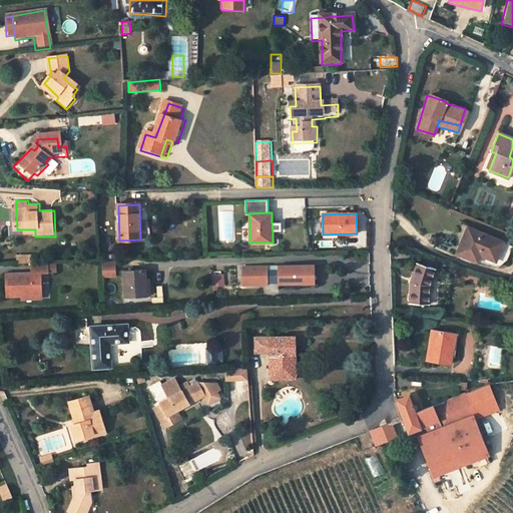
[(484,264),(487,257),(503,263),(509,243),(477,233),(473,246),(468,244),(464,257),(484,264)]
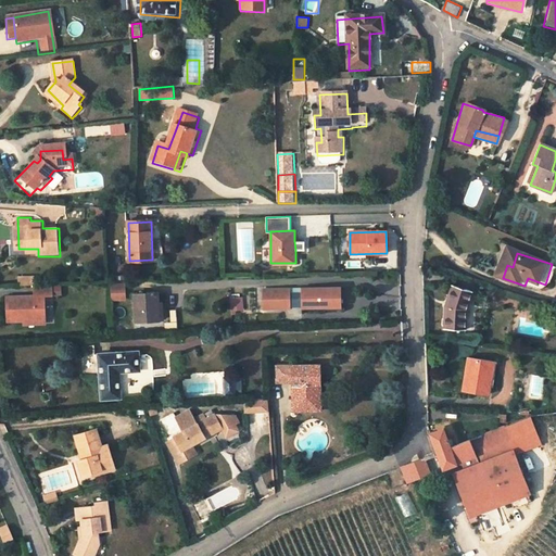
[(35,285),(34,276),(19,276),(19,286),(35,285)]
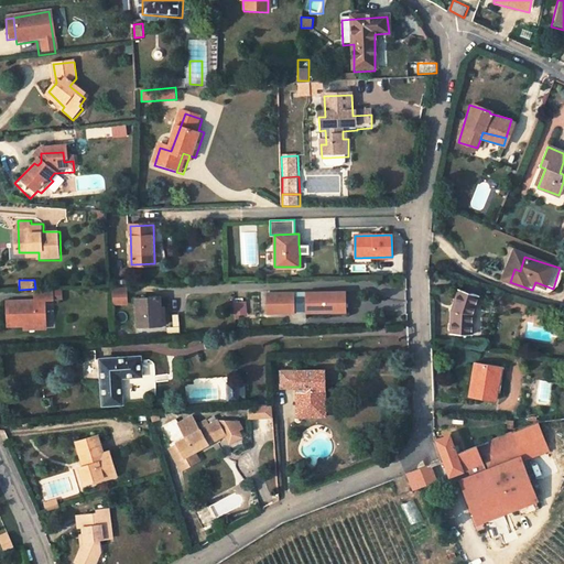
[(127,289),(114,289),(114,299),(127,299),(127,289)]
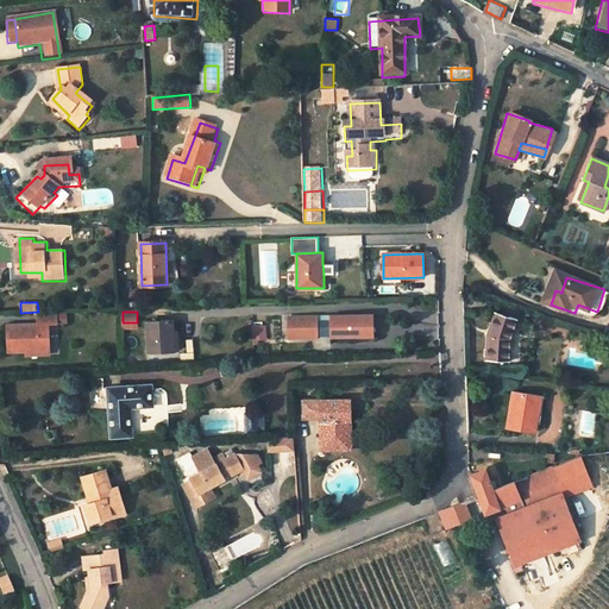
[(504,313),(496,337),(495,360),(518,362),(519,339),(525,320),(504,313)]
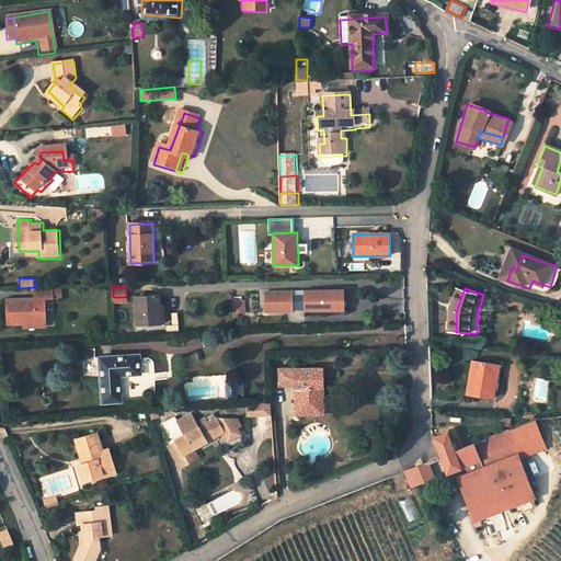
[(43,327),(42,307),(49,306),(49,293),(48,290),(30,290),(31,302),(4,304),(6,328),(43,327)]
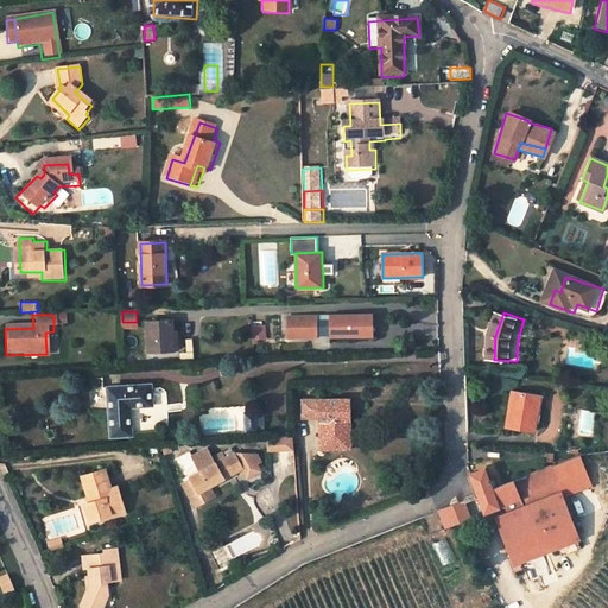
[(333,340),(367,339),(366,316),(333,318),(333,323),(320,323),(320,320),(290,322),(290,342),(321,341),(321,336),(333,335),(333,340)]
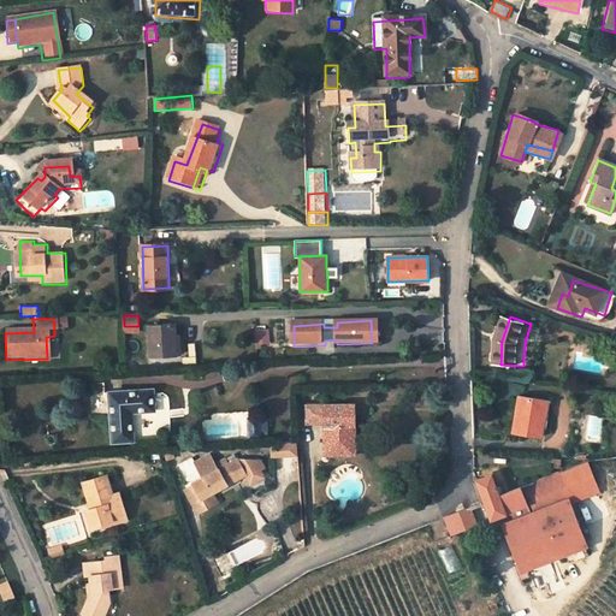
[(379,320),(371,320),(372,343),(380,343),(379,320)]
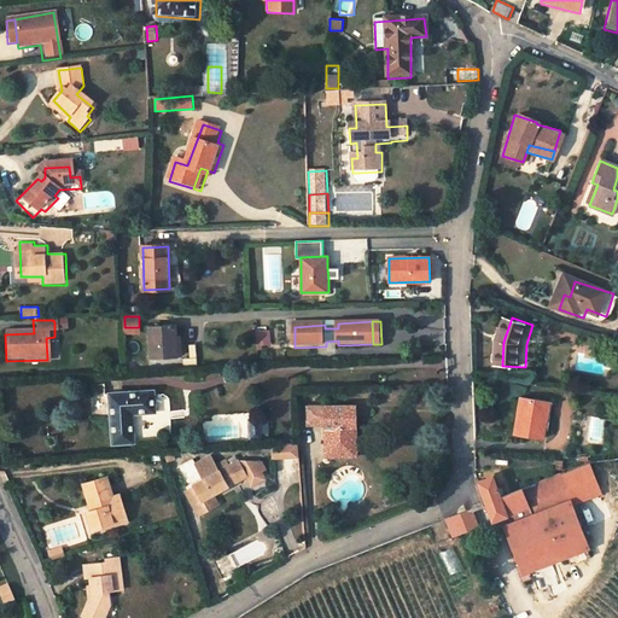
[(54,322),(54,337),(64,337),(64,322),(54,322)]
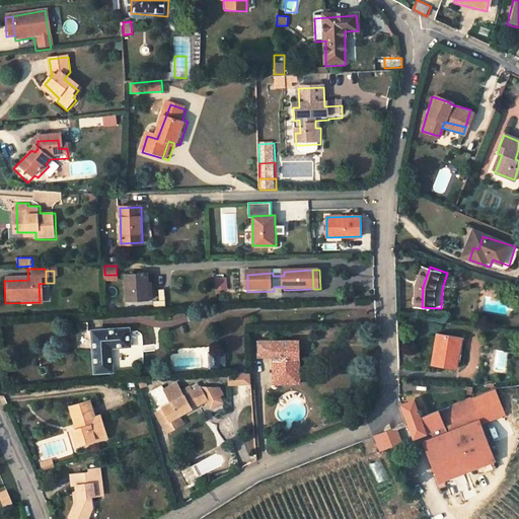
[(148,274),(128,275),(129,299),(150,297),(148,274)]
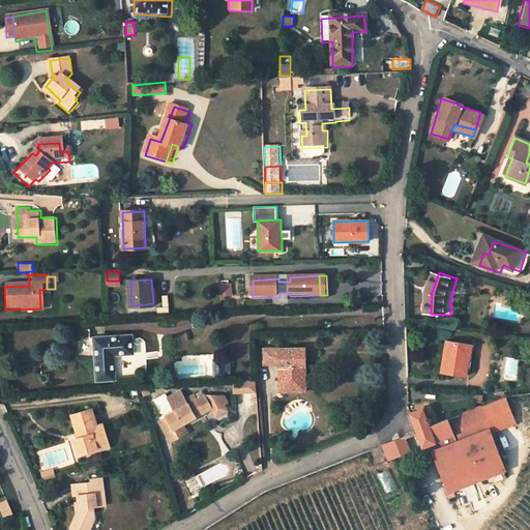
[(232,296),(231,283),(218,284),(219,297),(232,296)]
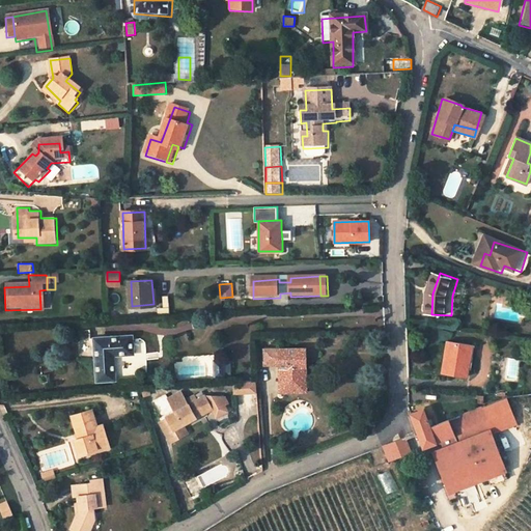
[(520,290),(505,287),(503,295),(518,298),(520,290)]
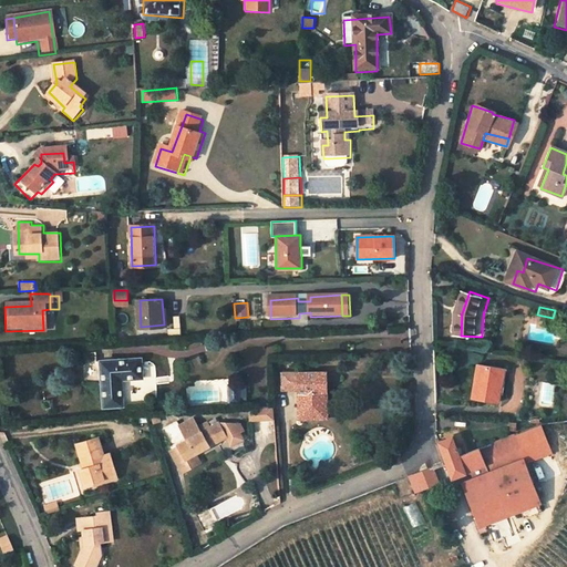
[(147,364),(105,368),(110,413),(127,411),(126,384),(148,383),(147,364)]
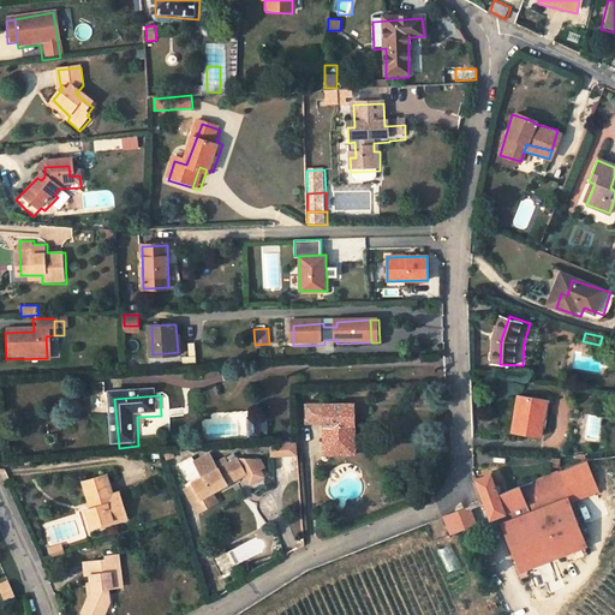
[(549,422),(555,423),(555,421),(557,405),(527,399),(519,436),(545,442),(549,422)]
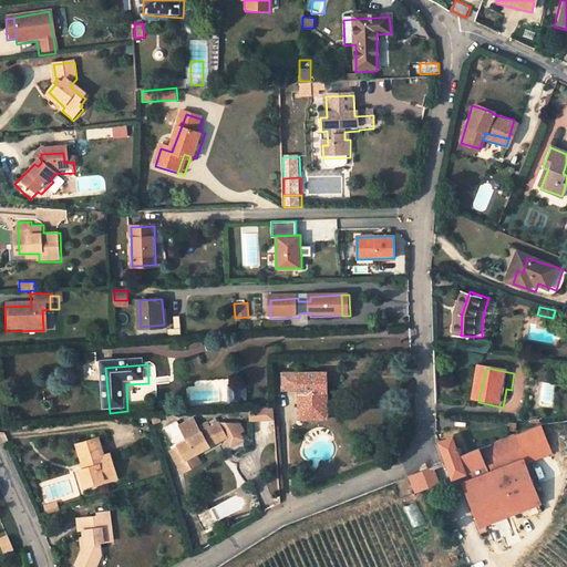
[(298,397),(299,416),(318,415),(318,409),(327,409),(325,375),(281,378),(281,398),(298,397)]
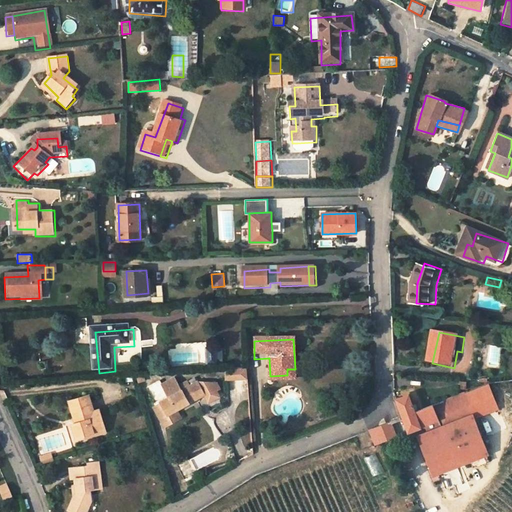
[(487,367),(499,369),(502,349),(490,347),(487,367)]
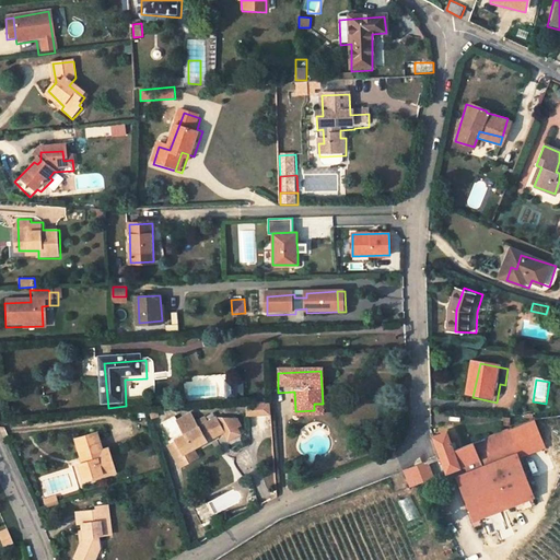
[(222,384),(223,400),(236,400),(236,394),(243,394),(242,383),(222,384)]
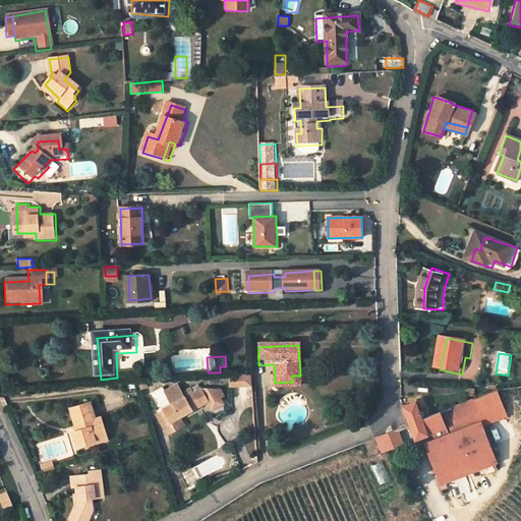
[(197,369),(197,360),(176,359),(176,368),(197,369)]
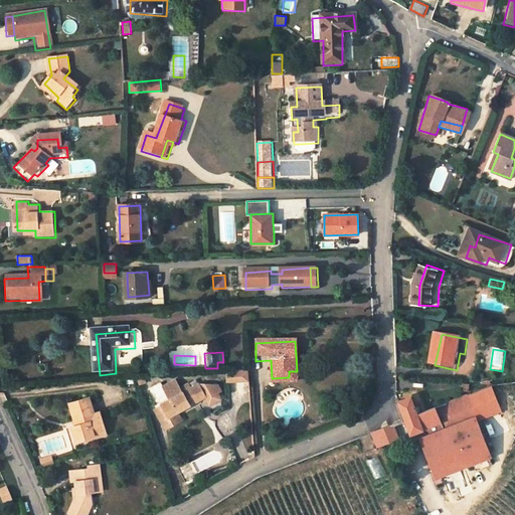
[(289,371),(289,377),(272,378),(272,385),(297,384),(297,371),(289,371)]
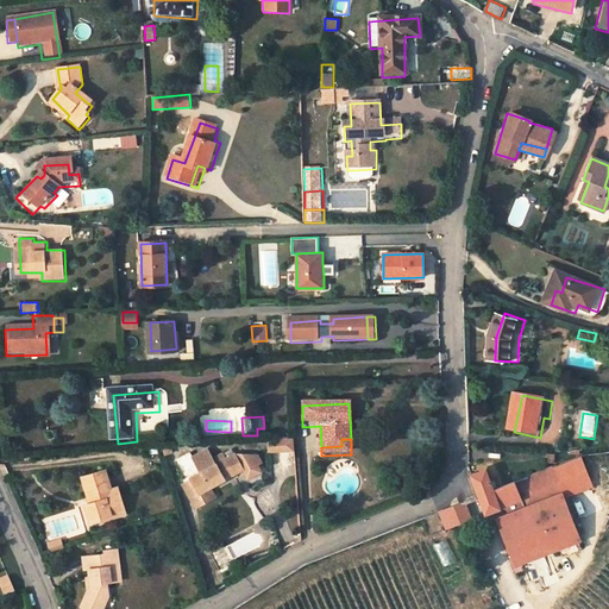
[(295,453),(294,441),(274,443),(275,454),(295,453)]
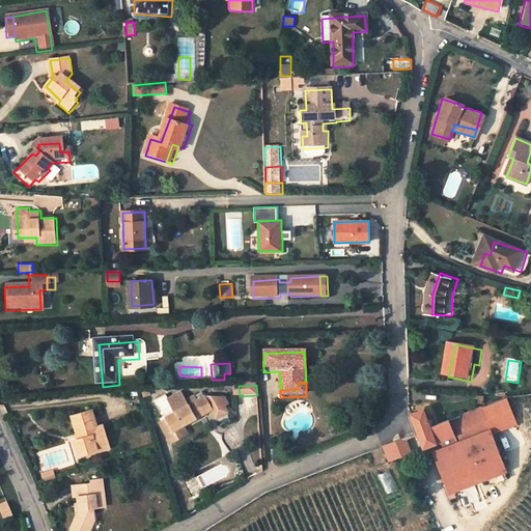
[(141,401),(155,398),(152,392),(139,393),(141,401)]
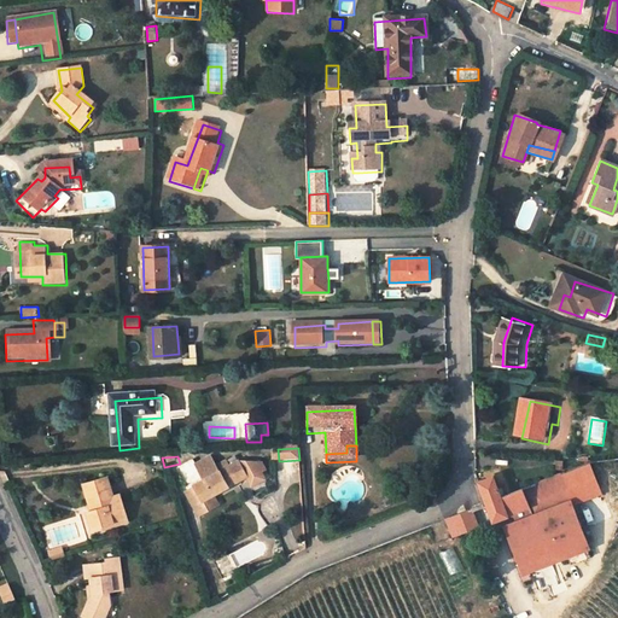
[(260,488),(277,477),(274,471),(278,468),(274,460),(244,462),(235,467),(232,461),(222,467),(217,464),(200,468),(211,484),(193,497),(205,516),(213,511),(215,516),(227,507),(221,499),(252,478),(260,488)]
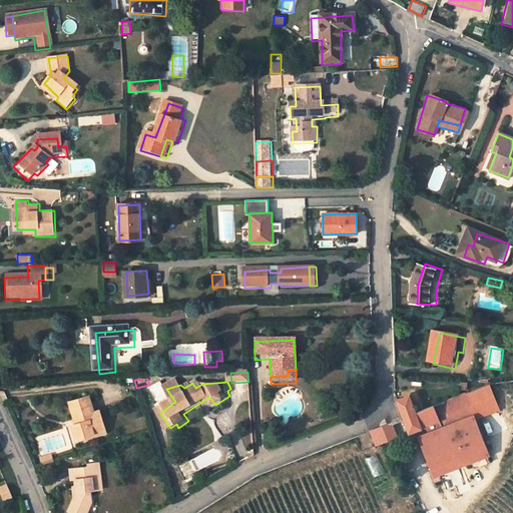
[(474,416),(475,420),(498,410),(489,387),(433,407),(438,420),(442,429),(474,416)]
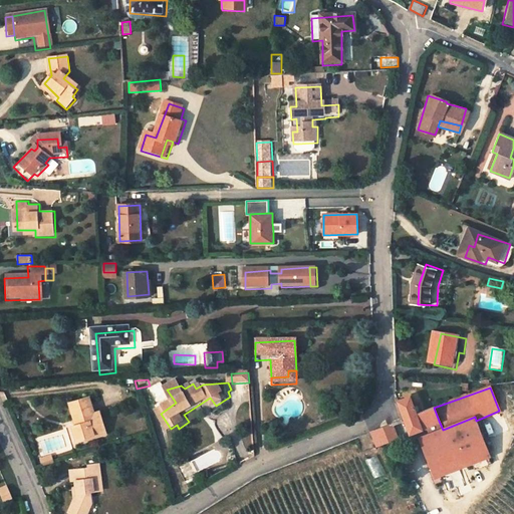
[(405,420),(410,432),(439,421),(434,408),(434,407),(417,414),(411,397),(399,402),(405,420)]
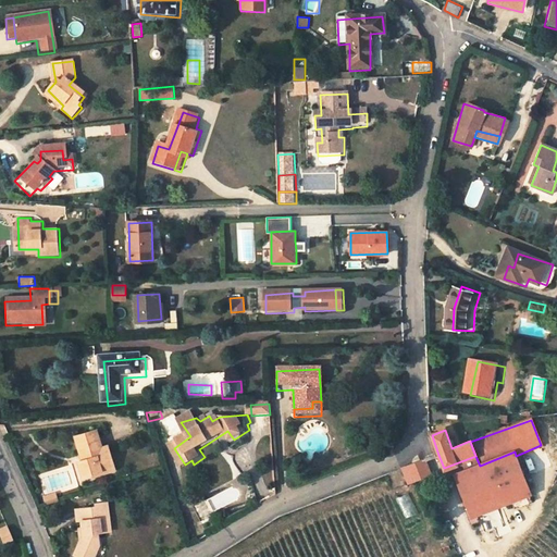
[(85,460),(78,461),(83,478),(113,470),(107,447),(99,449),(95,433),(79,437),(85,460)]
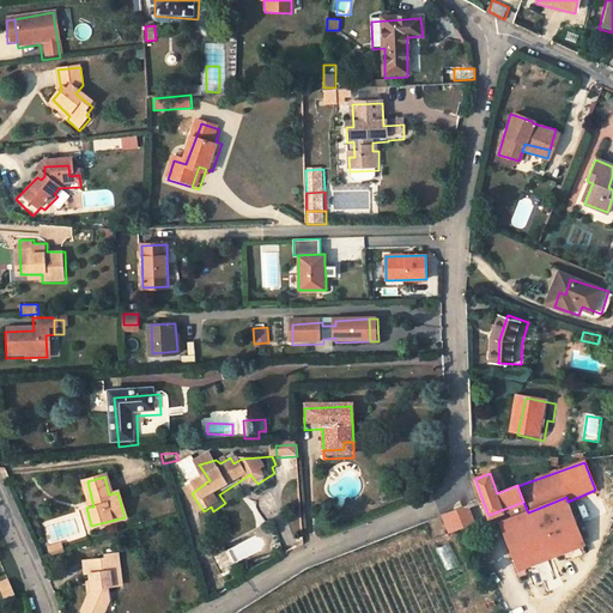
[(528,513),(507,521),(525,565),(563,551),(582,542),(584,542),(568,502),(566,497),(528,513)]
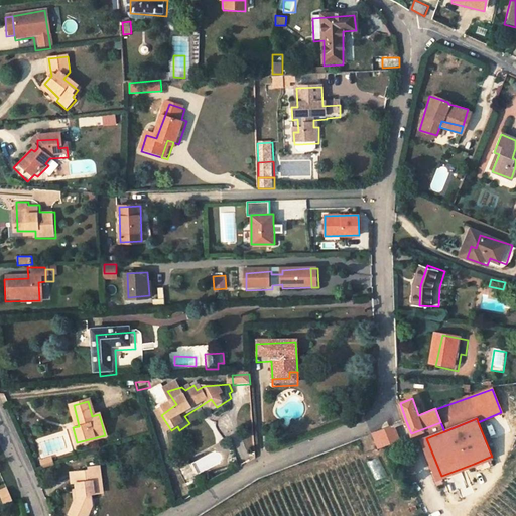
[(378,447),(399,439),(393,425),(372,433),(378,447)]
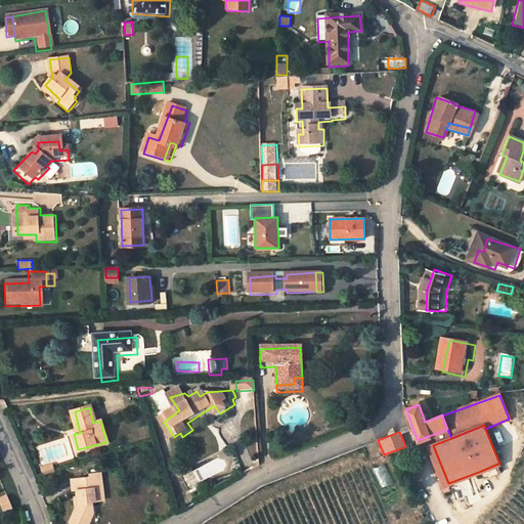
[(249,454),(259,452),(257,441),(247,443),(249,454)]
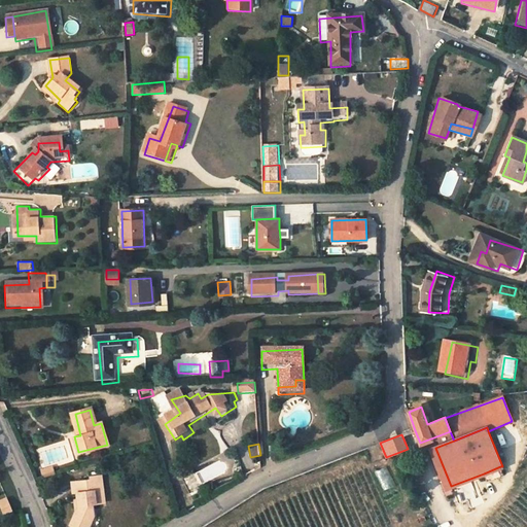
[(451,486),(435,448),(430,451),(445,488),(451,486)]
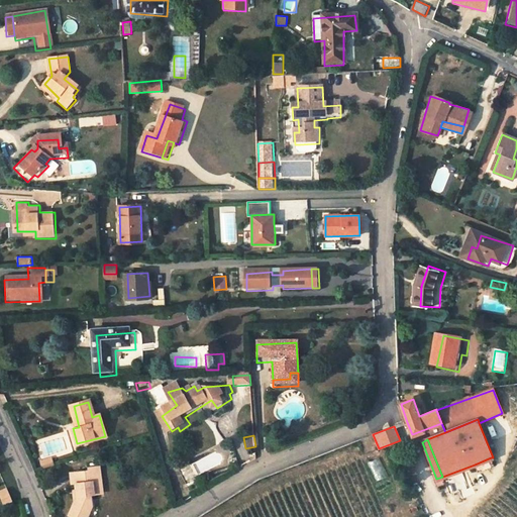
[(368,461),(376,481),(388,476),(380,457),(368,461)]
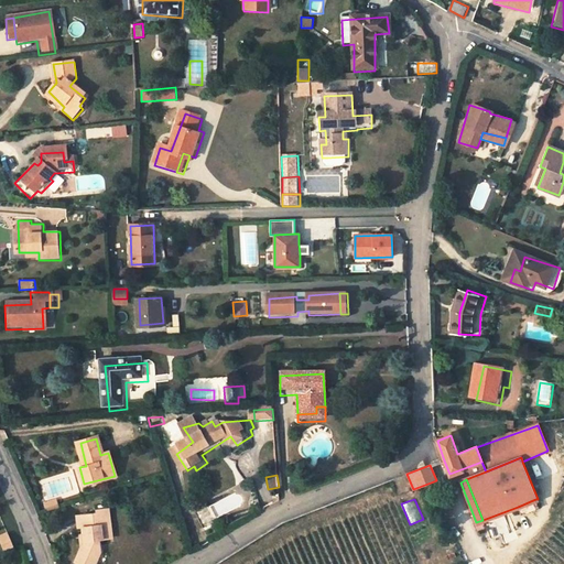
[(535,499),(518,507),(521,514),(538,508),(535,499)]
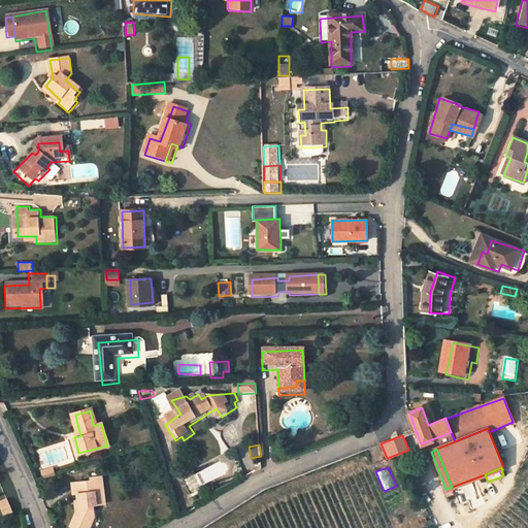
[(50,469),(38,472),(40,479),(52,475),(50,469)]
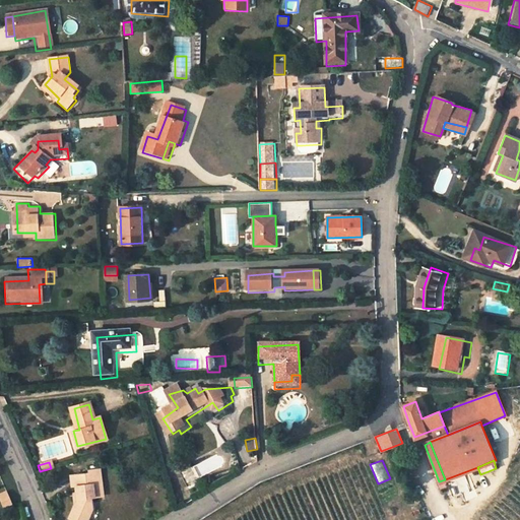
[(88,475),(69,480),(77,505),(66,518),(68,519),(88,519),(88,517),(100,513),(94,498),(107,494),(99,468),(87,472),(88,475)]
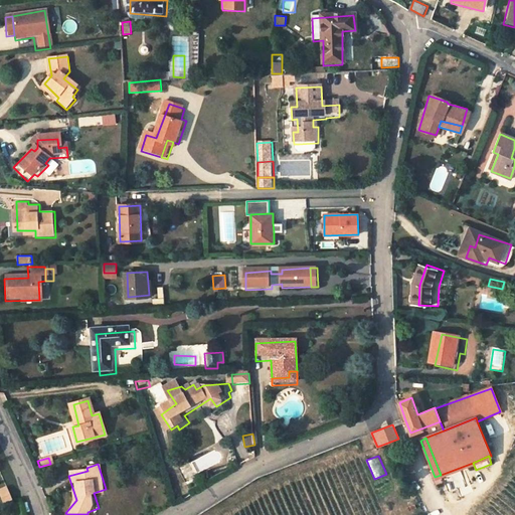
[(6,486),(0,488),(0,496),(3,503),(12,500),(6,486)]
